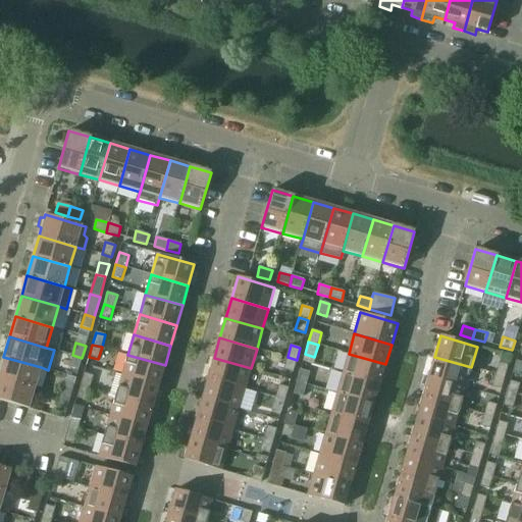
[(349,354),(343,373),(379,384),(385,364),(349,354)]
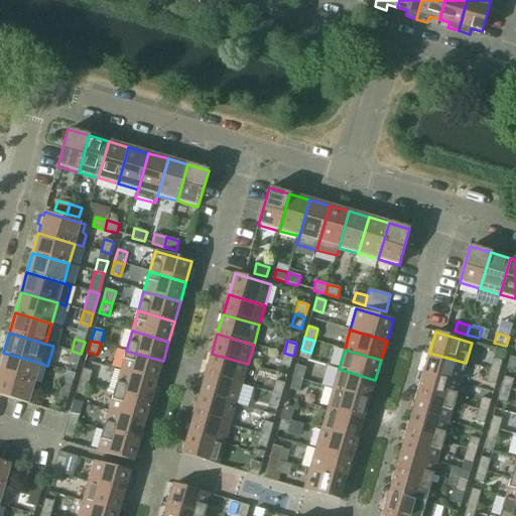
[(81,354),(72,351),(68,363),(78,366),(81,354)]
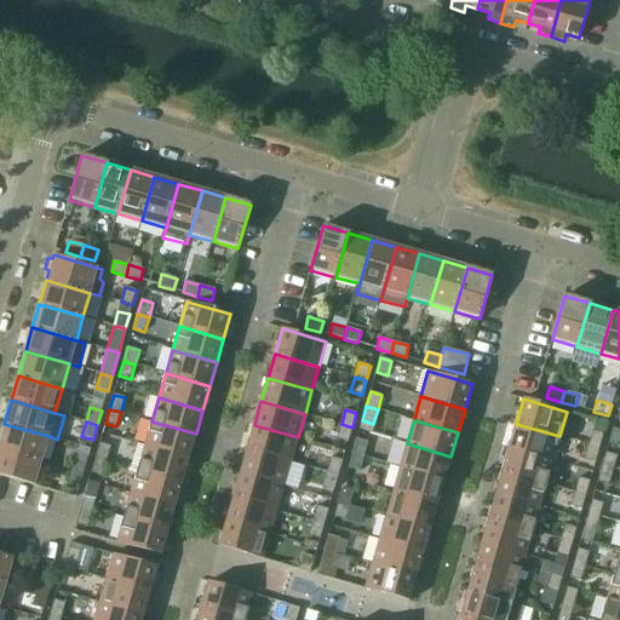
[(151,422),(144,446),(189,458),(196,434),(151,422)]
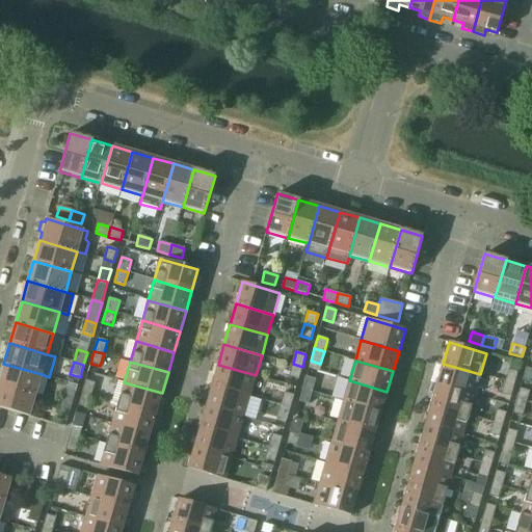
[(3,364),(0,375),(0,384),(35,395),(42,374),(3,364)]
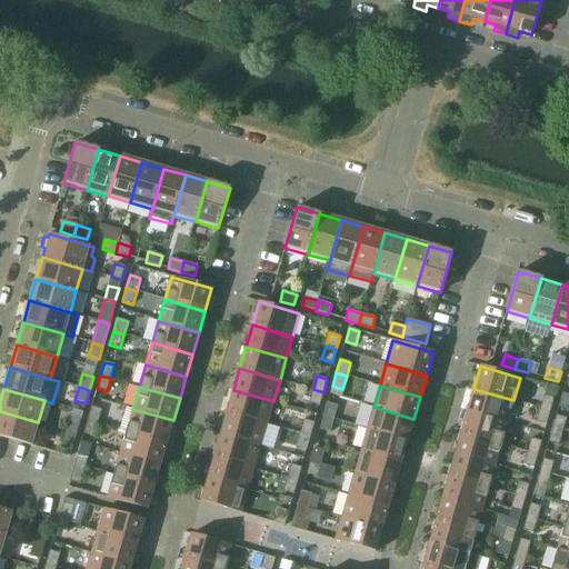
[(323,392),(313,389),(309,402),(320,406),(323,392)]
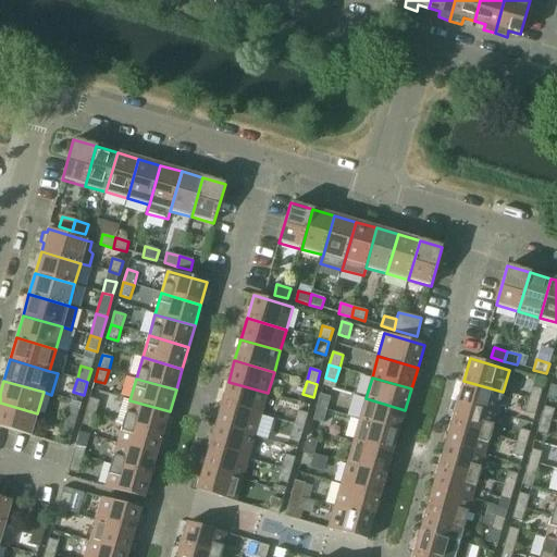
[(463,381),(457,401),(496,413),(503,392),(463,381)]
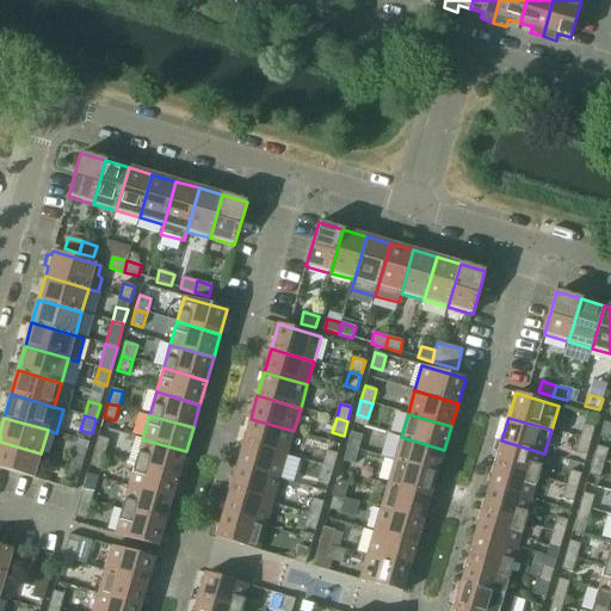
[(251,419),(244,443),(287,455),(294,431),(251,419)]
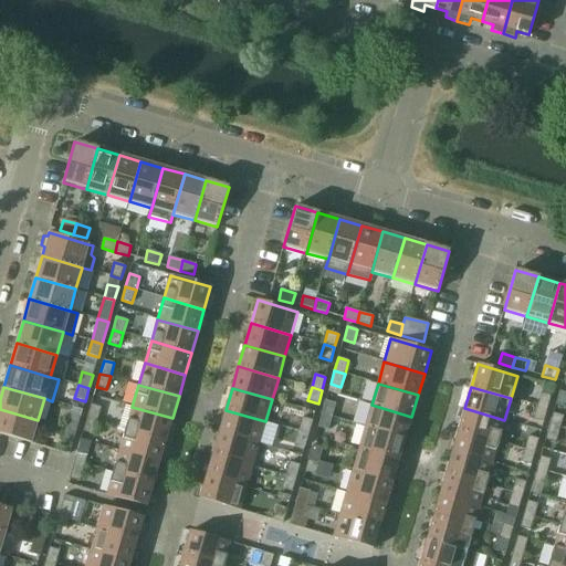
[(565,392),(559,391),(556,405),(565,408),(565,407),(565,392)]
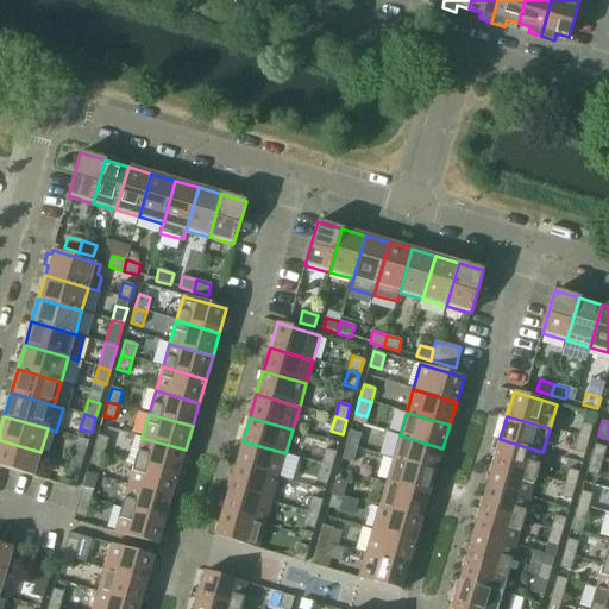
[(582,422),(578,437),(589,440),(594,426),(582,422)]
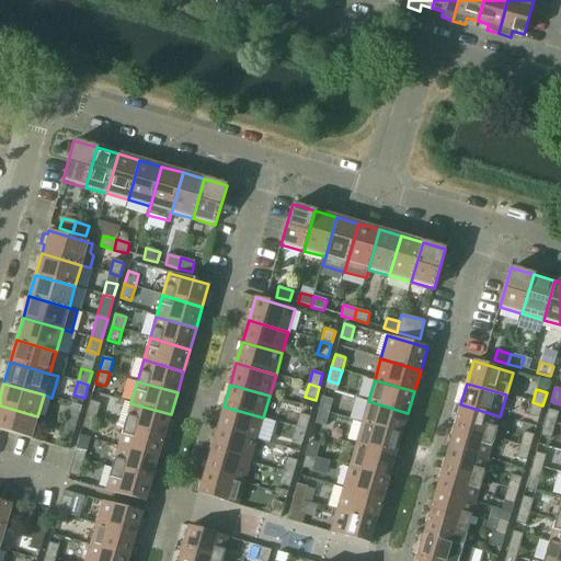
[(323,397),(319,410),(329,413),(333,400),(323,397)]
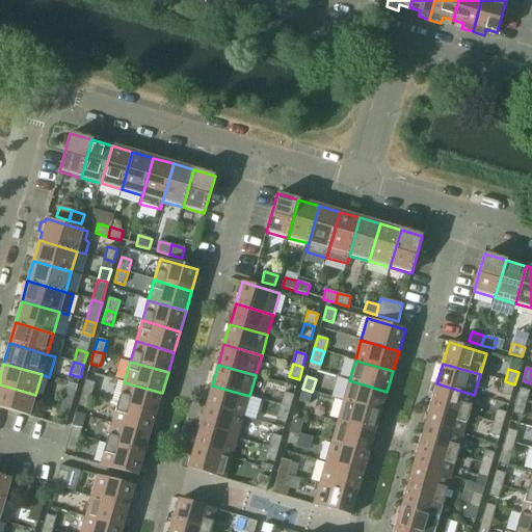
[(85,380),(82,393),(91,396),(96,383),(85,380)]
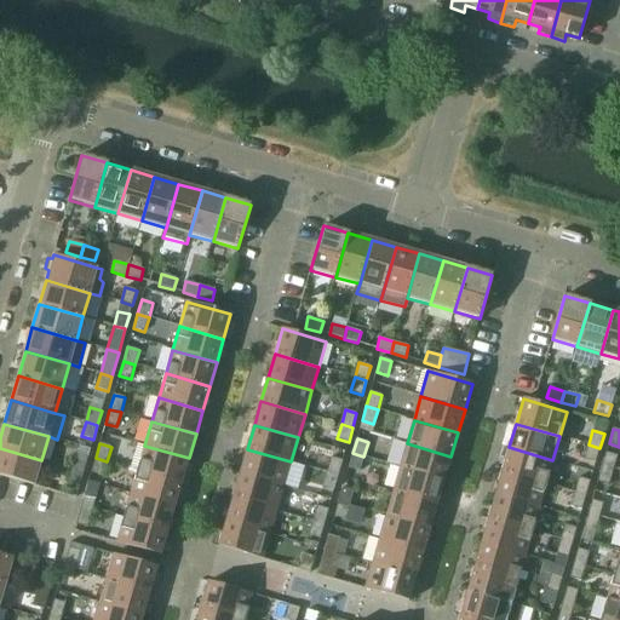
[(407,443),(400,468),(445,480),(451,457),(407,443)]
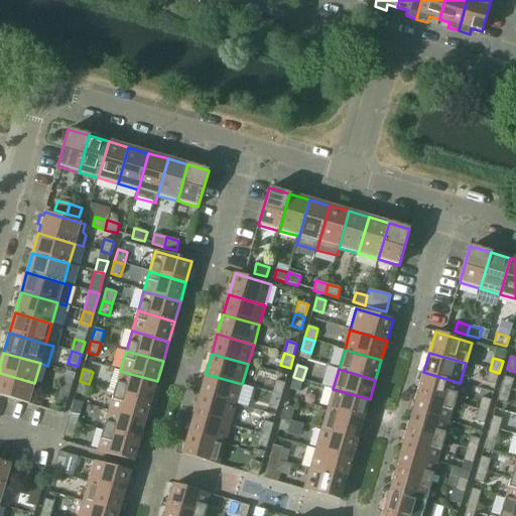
[(499,373),(490,370),(486,382),(496,385),(499,373)]
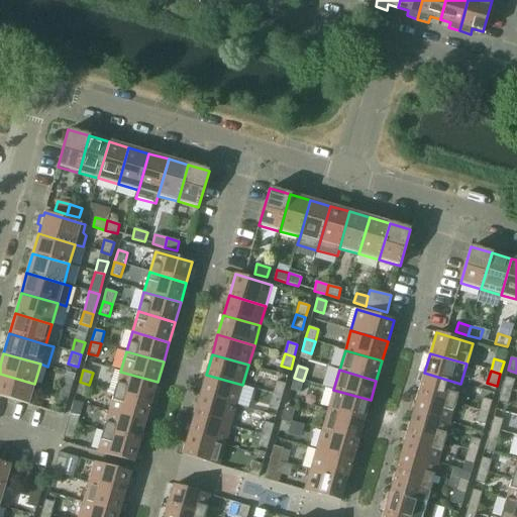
[(120,372),(115,392),(151,402),(158,382),(120,372)]
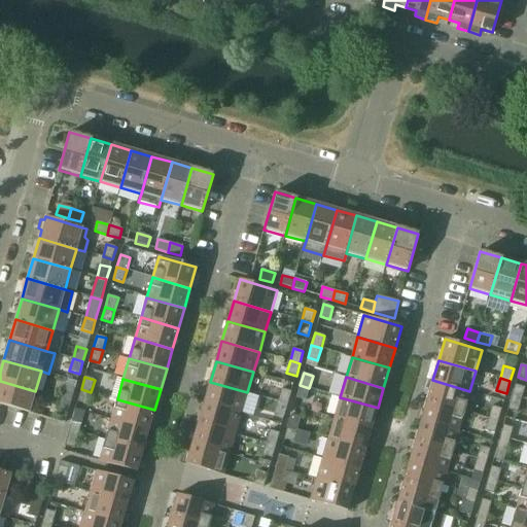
[(432,380),(427,400),(464,411),(469,391),(432,380)]
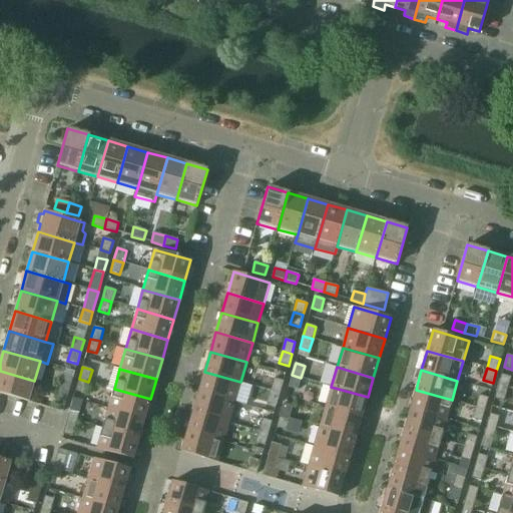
[(34,381),(0,371),(0,393),(28,402),(34,381)]
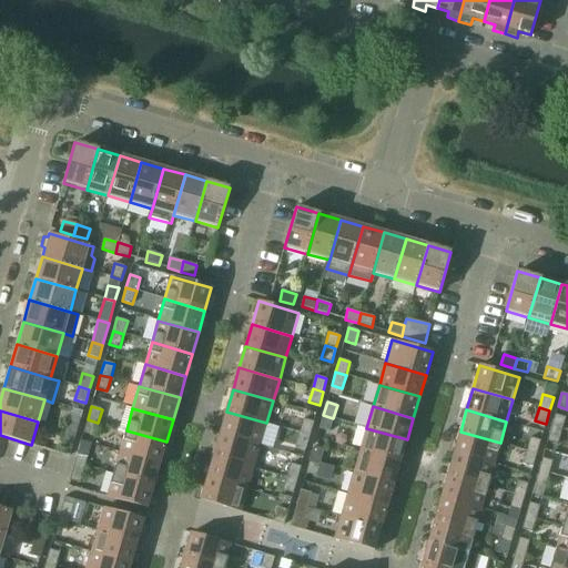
[(226,412),(220,434),(260,446),(266,423),(226,412)]
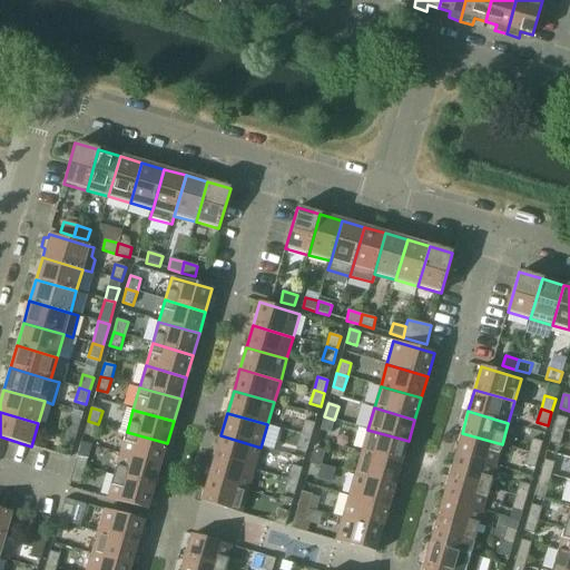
[(557,415),(553,429),(563,432),(568,419),(557,415)]
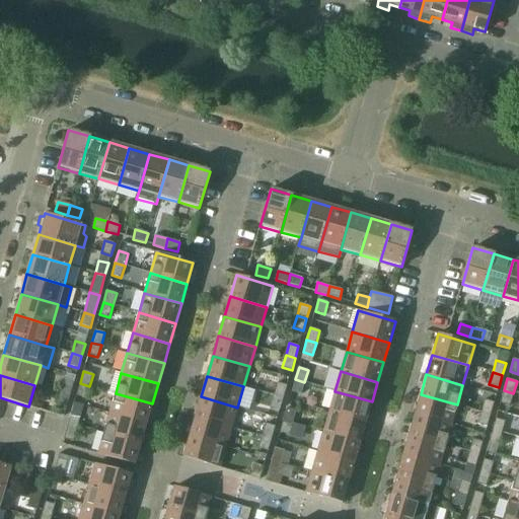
[(304,382),(295,379),(292,391),(301,394),(304,382)]
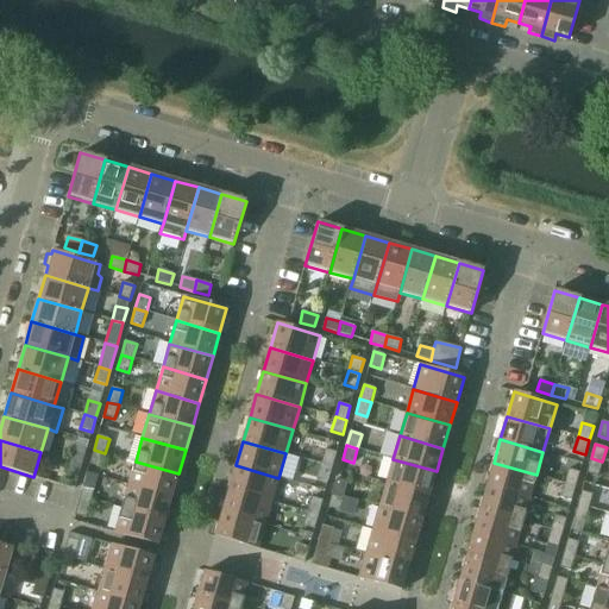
[(75,446),(71,460),(82,464),(86,450),(75,446)]
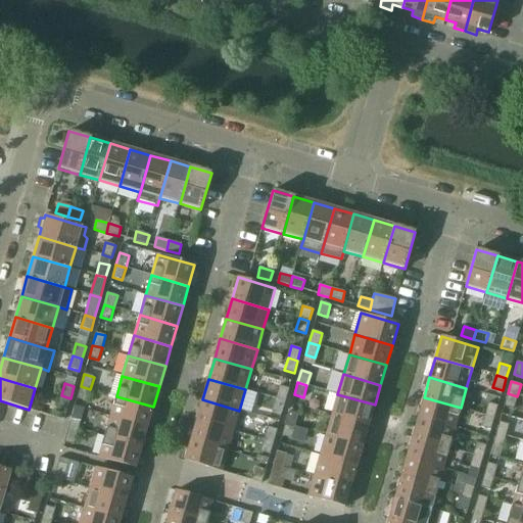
[(90,389),(81,386),(77,398),(87,401),(90,389)]
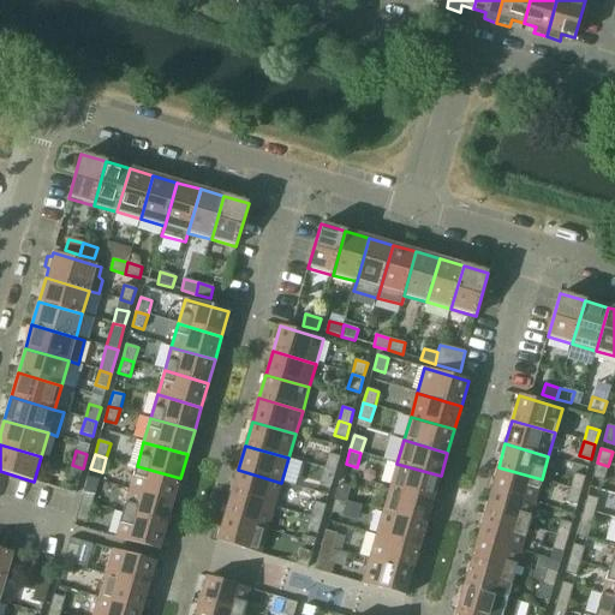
[(329,454),(324,469),(336,471),(340,457),(329,454)]
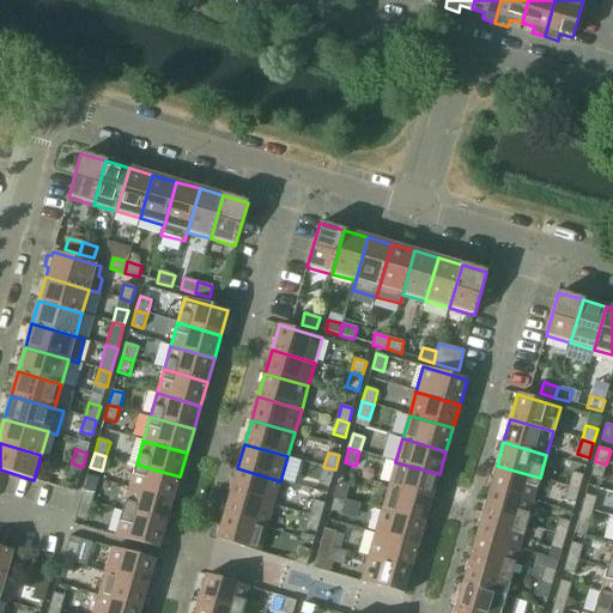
[(606,465),(595,461),(590,477),(602,479),(606,465)]
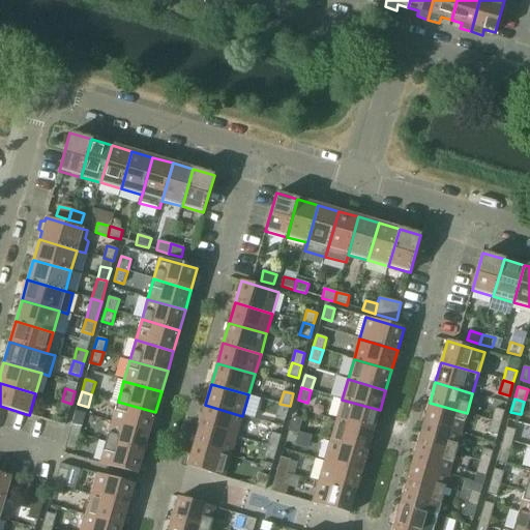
[(342,400),(336,420),(374,431),(380,410),(342,400)]
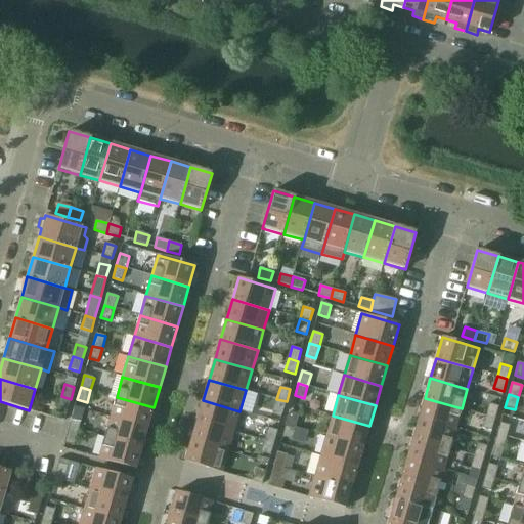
[(71,399),(61,396),(57,408),(67,411),(71,399)]
